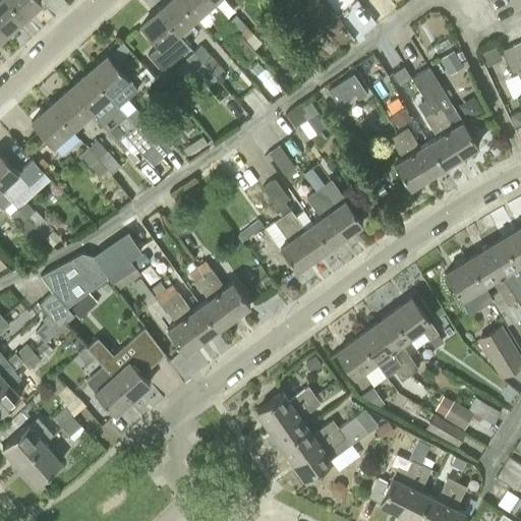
[(0,0),(0,25),(6,33),(23,18),(7,0),(0,0)]
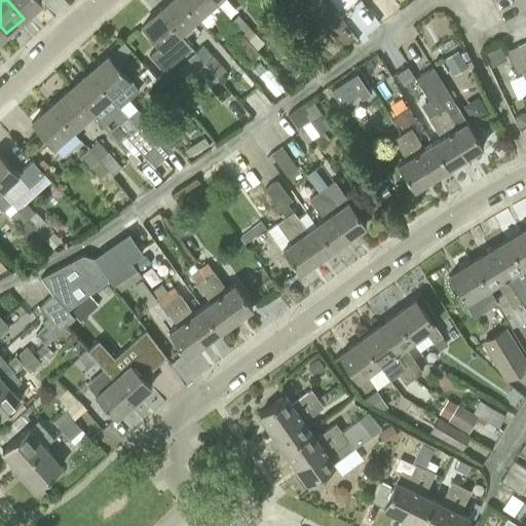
[(7,0),(24,19),(41,2),(39,0),(7,0)]
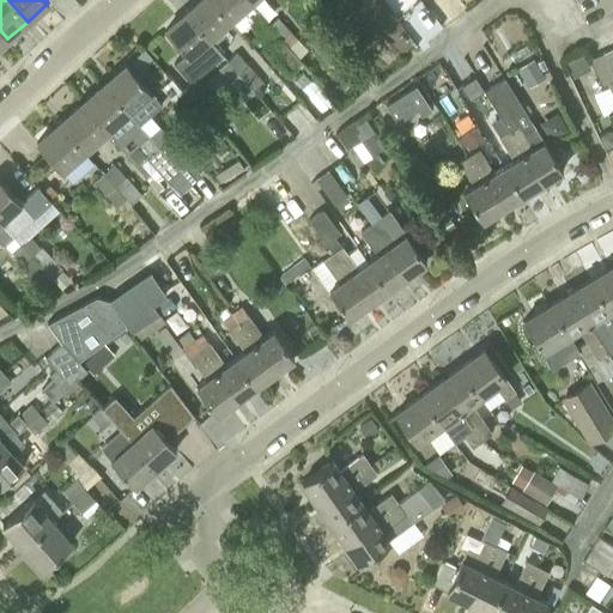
[(231,22),(211,0),(200,0),(187,12),(211,40),(231,22)]
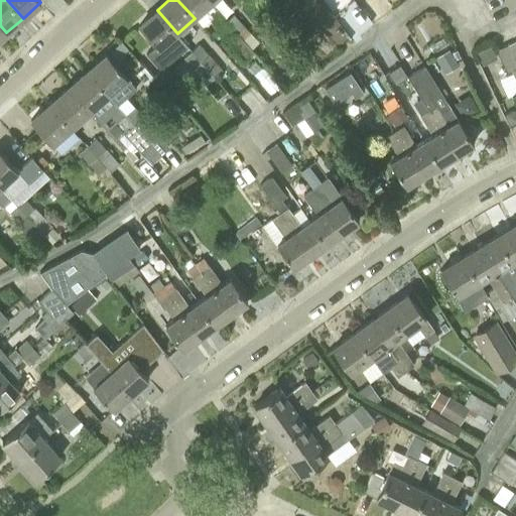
[(211,4),(208,0),(177,0),(195,18),(211,4)]
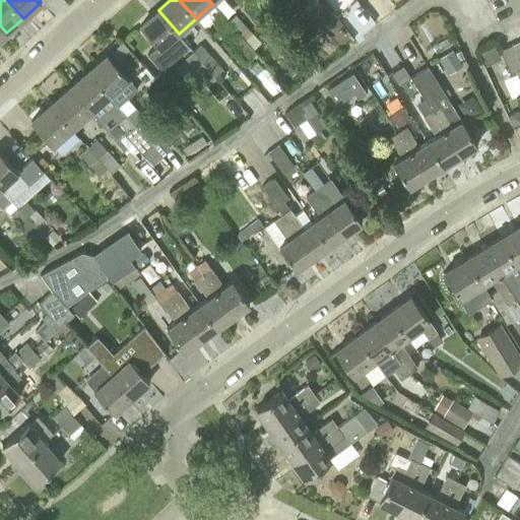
[(220,12),(228,20),(246,40),(253,34),(229,5),(220,12)]
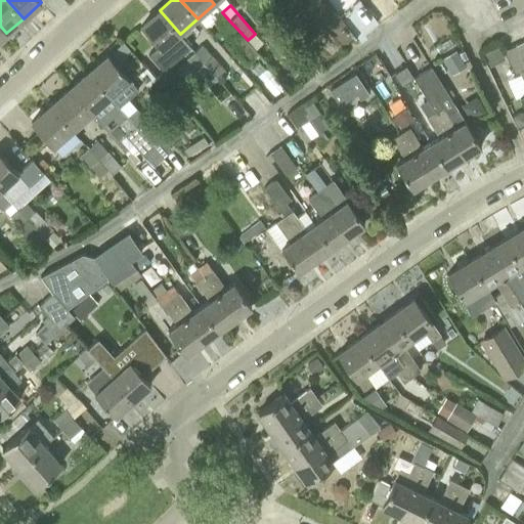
[(164,71),(191,46),(180,34),(160,10),(141,26),(160,46),(149,54),(164,71)]
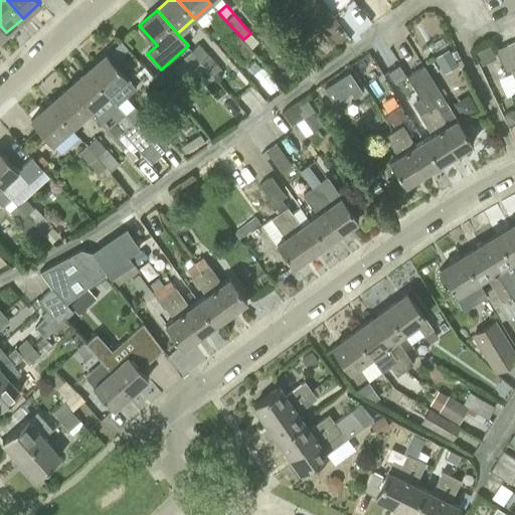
[(243,39),(225,20),(218,26),(228,37),(225,40),(243,60),(253,51),(243,39)]
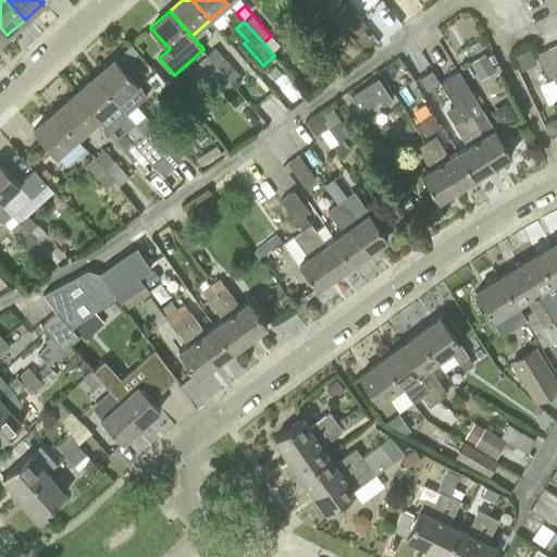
[(131,46),(115,59),(123,67),(138,54),(131,46)]
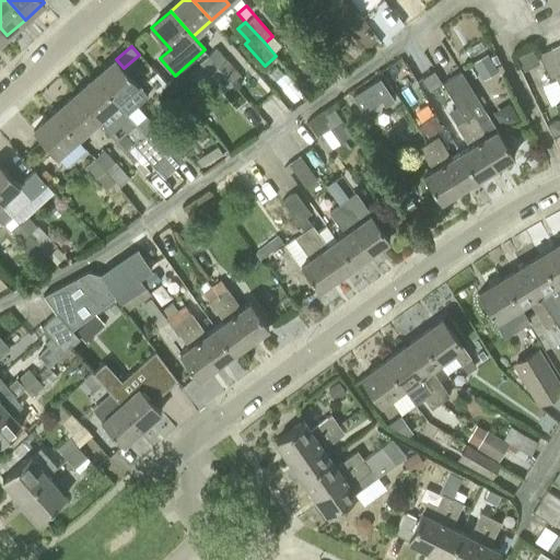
[(559,57),(556,46),(539,53),(551,79),(558,77),(559,81),(559,101),(556,103),(559,113),(559,57)]
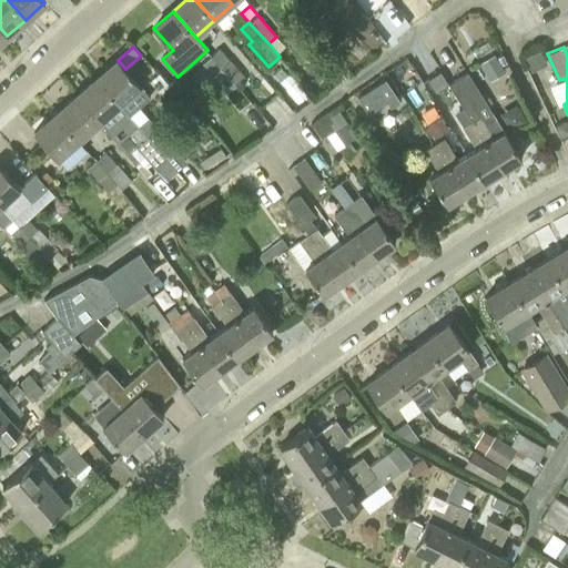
[(211,54),(236,84),(245,78),(220,48),(211,54)]
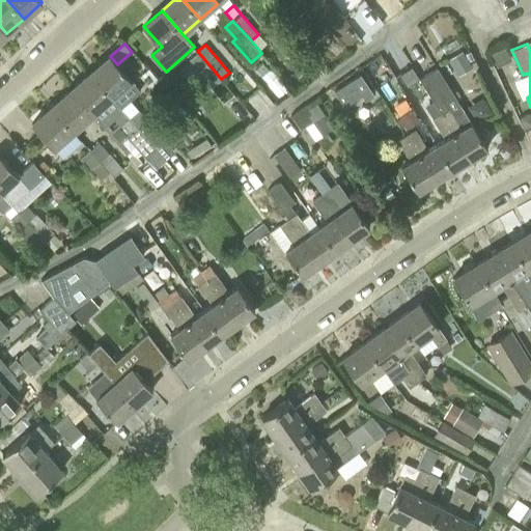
[(447,59),(457,75),(472,65),(462,50),(447,59)]
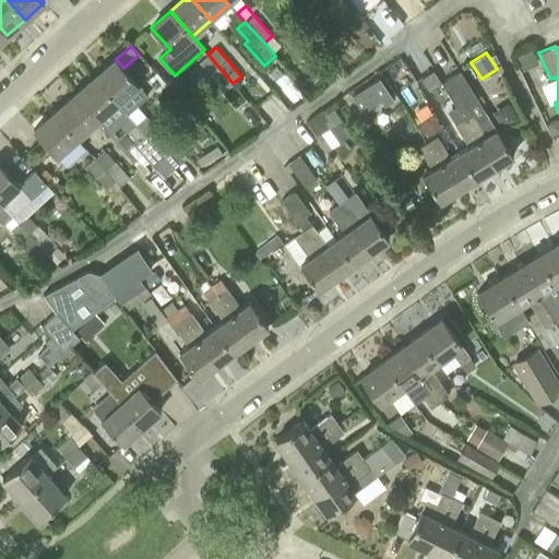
[(233,83),(207,54),(200,61),(224,91),(233,83)]
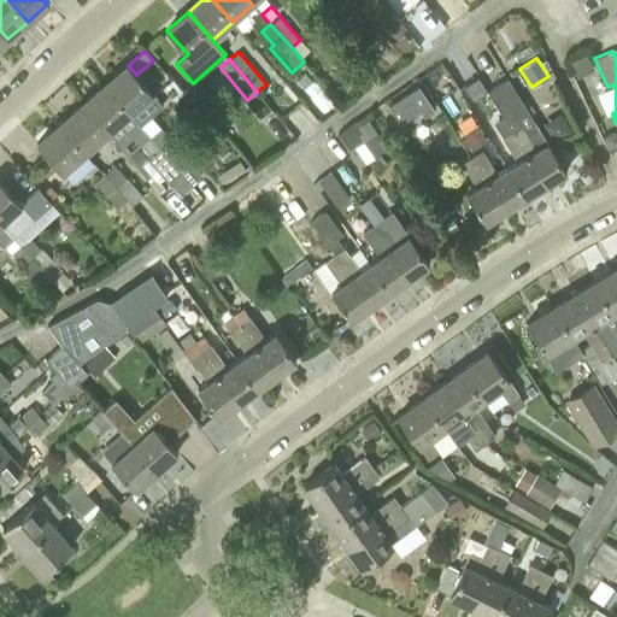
[(358,86),(370,77),(357,62),(346,70),(358,86)]
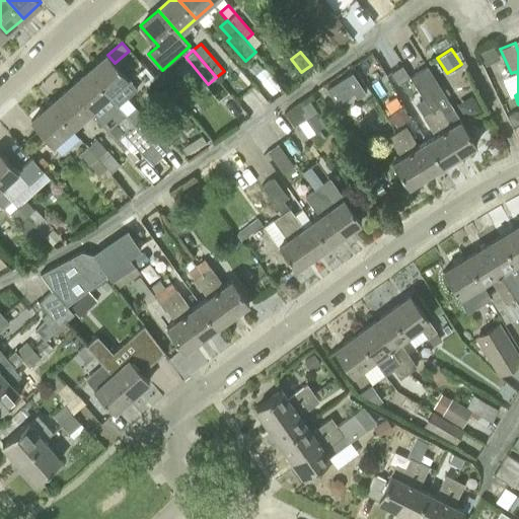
[(89,71),(117,103),(135,87),(128,79),(129,78),(115,63),(107,55),(89,71)]
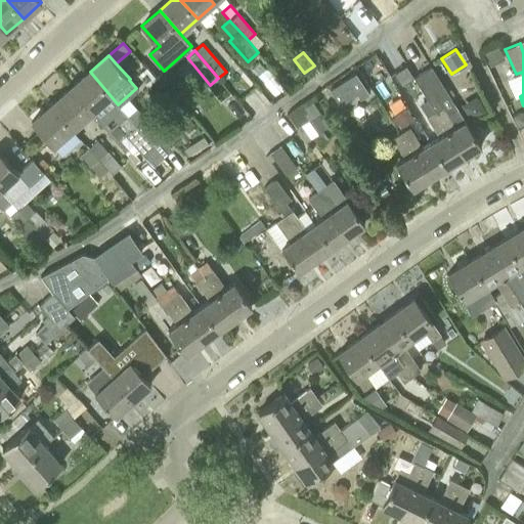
[(434,62),(441,73),(447,70),(440,58),(434,62)]
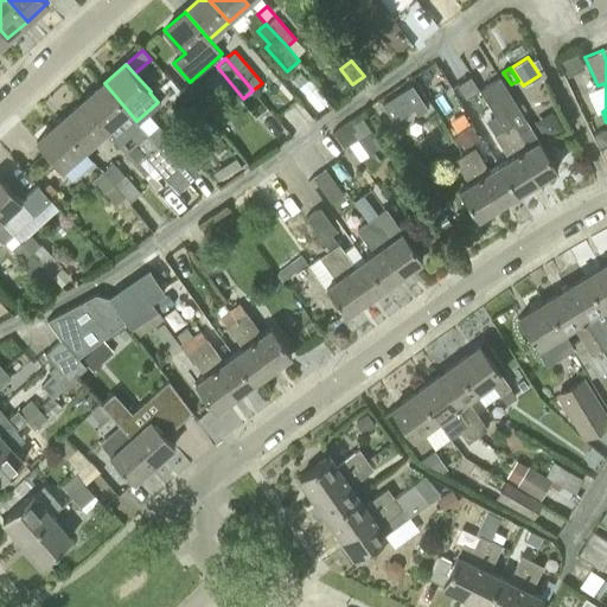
[(465,98),(479,90),(470,76),(457,84),(465,98)]
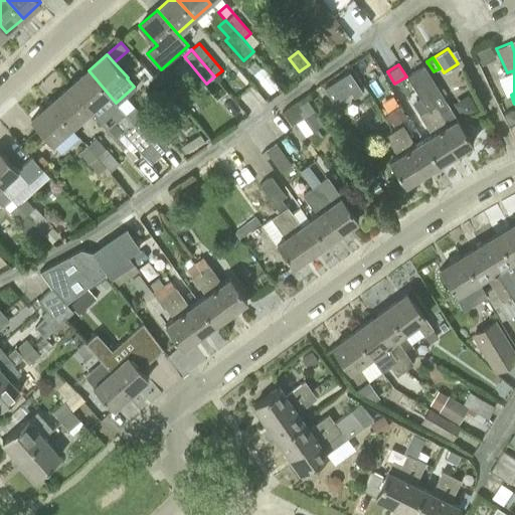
[(144,65),(135,72),(145,83),(153,76),(144,65)]
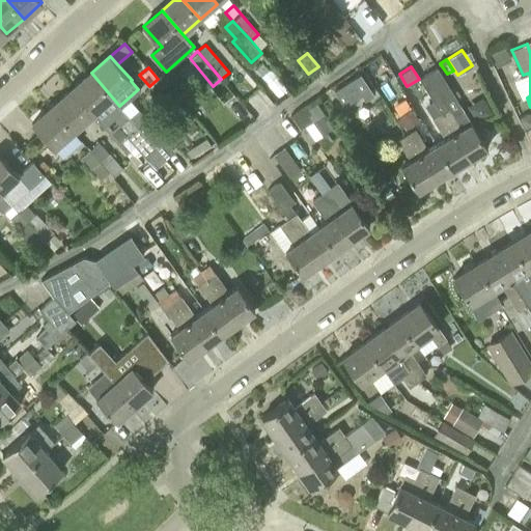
[(72,89),(93,114),(105,127),(113,119),(117,124),(127,116),(128,115),(119,106),(91,73),(72,89)]
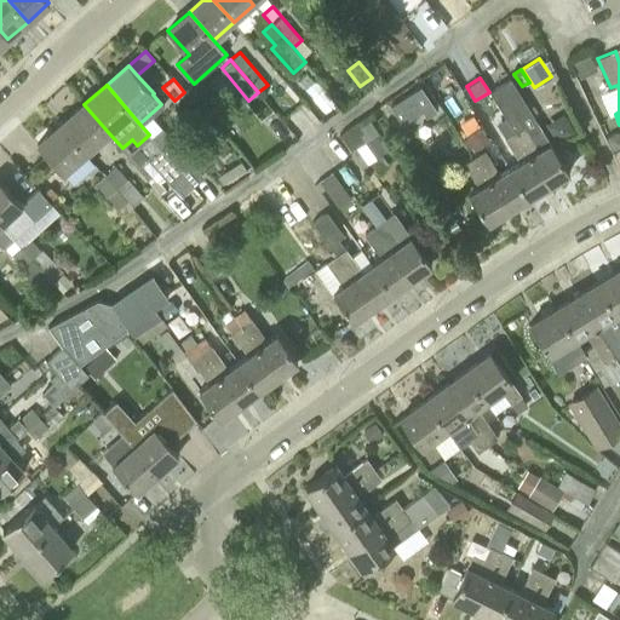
[(436,109),(419,85),(389,105),(402,124),(422,110),(425,118),(436,109)]
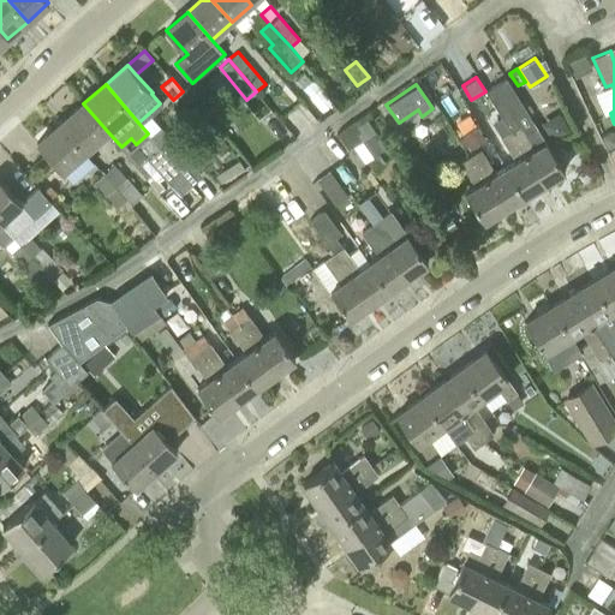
[(61,123),(85,151),(108,132),(83,103),(61,123)]
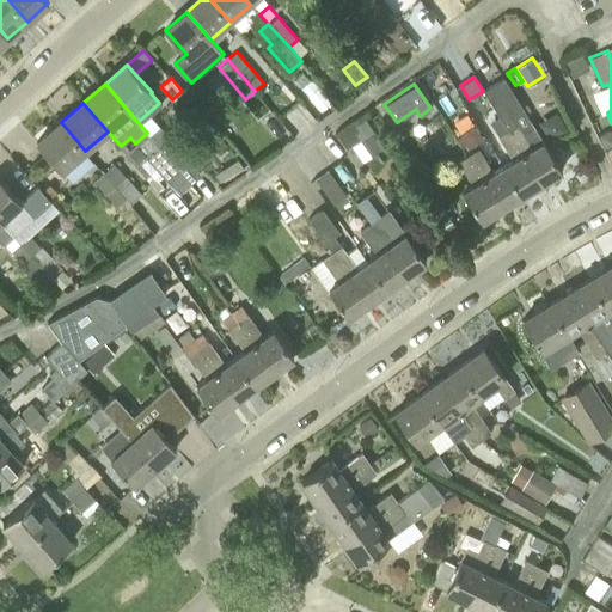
[(546,118),(554,134),(571,126),(563,110),(546,118)]
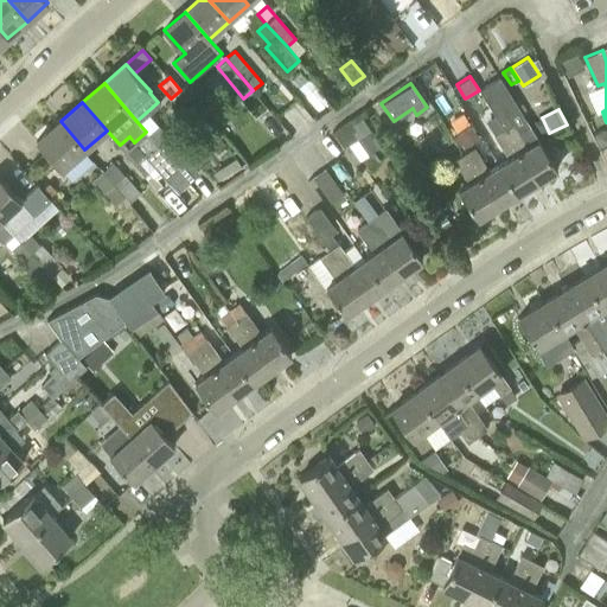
[(84,149),(61,121),(38,140),(63,168),(84,149)]
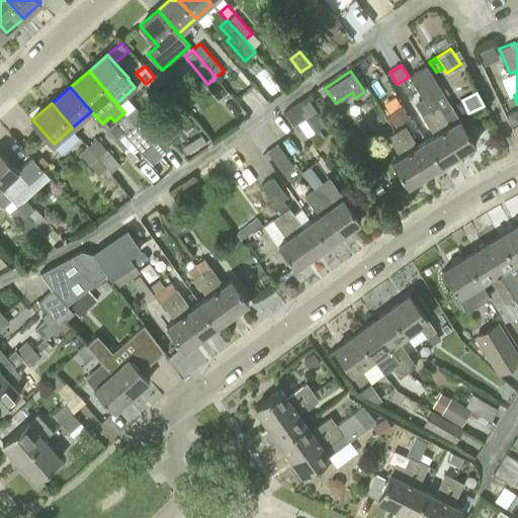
[(123,113),(145,137),(155,128),(134,104),(124,112),(123,113)]
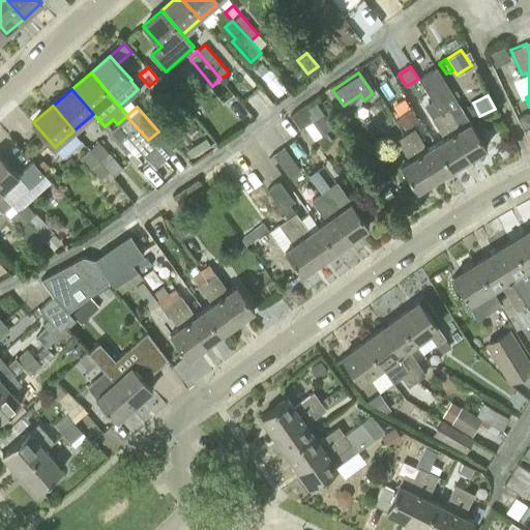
[(398,114),(399,117),(404,125),(406,127),(418,119),(410,107),(398,114)]
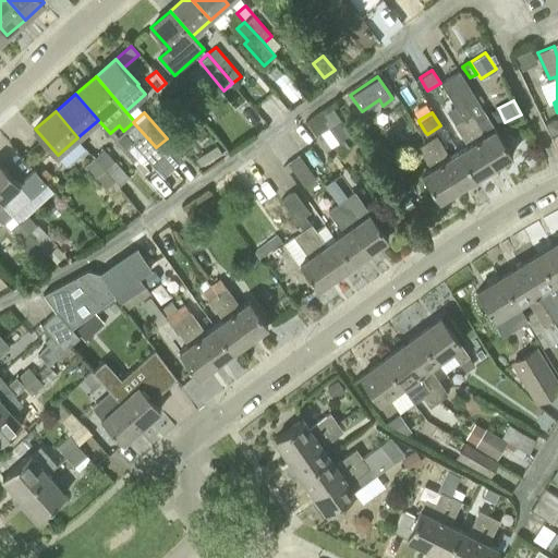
[(472,113),(463,119),(493,167),(512,155),(487,114),(476,121),(472,113)]
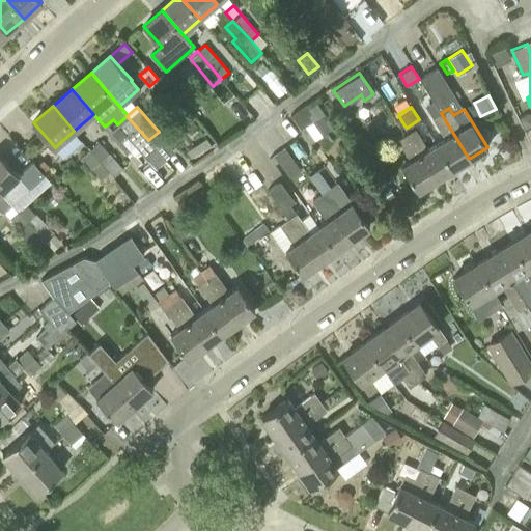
[(530,111),(520,116),(526,130),(530,127),(530,111)]
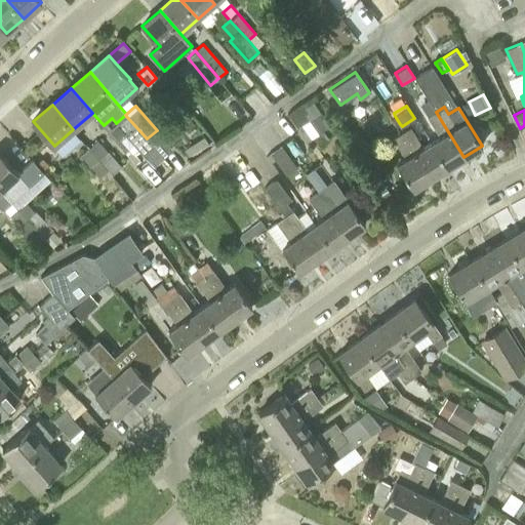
[(463,157),(436,112),(427,117),(440,138),(433,144),(447,167),(463,157)]
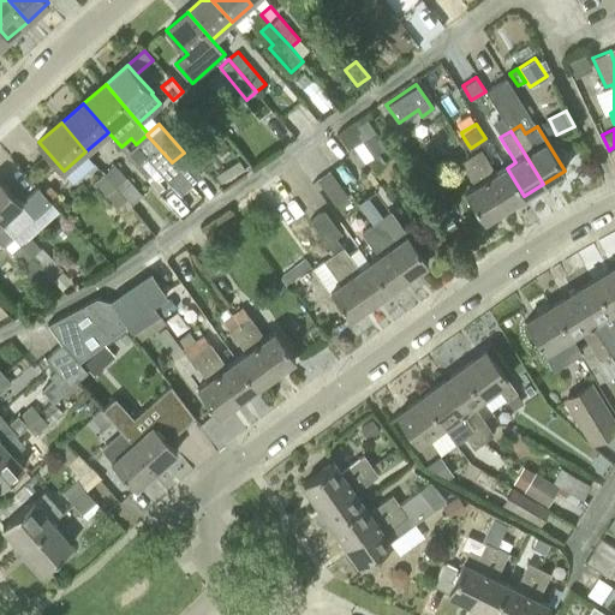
[(174,166),(172,162),(147,135),(136,144),(126,153),(138,166),(142,162),(148,157),(165,175),(169,181),(159,190),(168,202),(179,192),(178,192),(190,181),(174,166)]
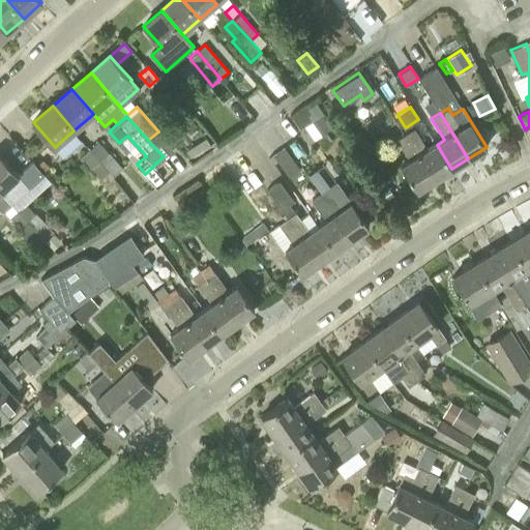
[(314,140),(328,129),(319,116),(304,126),(314,140)]
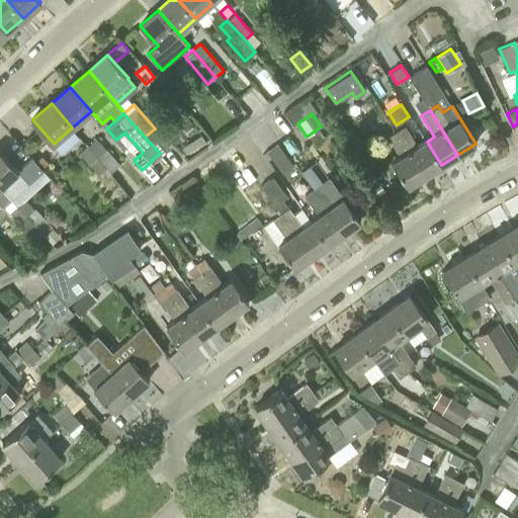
[(391,125),(395,122),(390,114),(385,116),(391,125)]
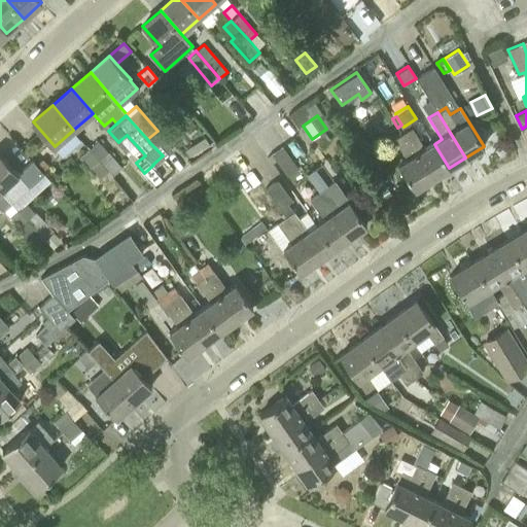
[(449,168),(434,144),(424,150),(411,129),(405,133),(432,178),(449,168)]
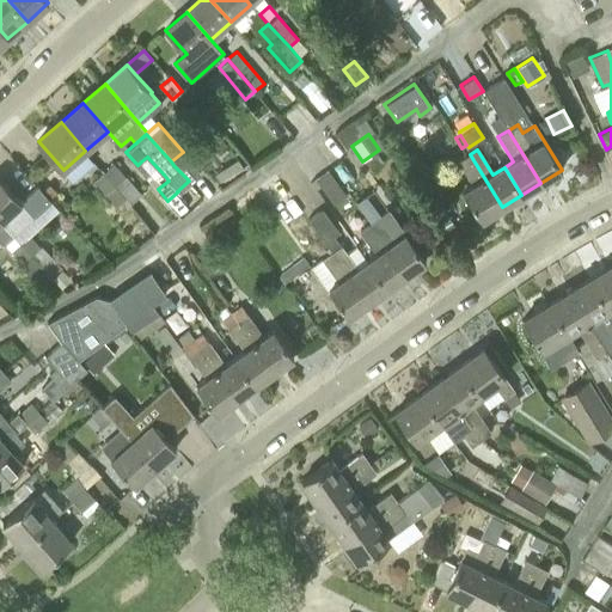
[(502,207),(470,154),(458,161),(473,187),(464,193),(481,220),(502,207)]
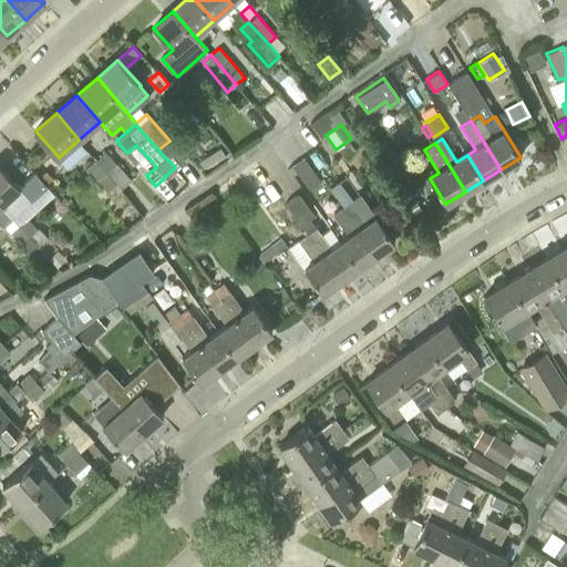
[(204,168),(226,154),(220,146),(198,162),(204,168)]
